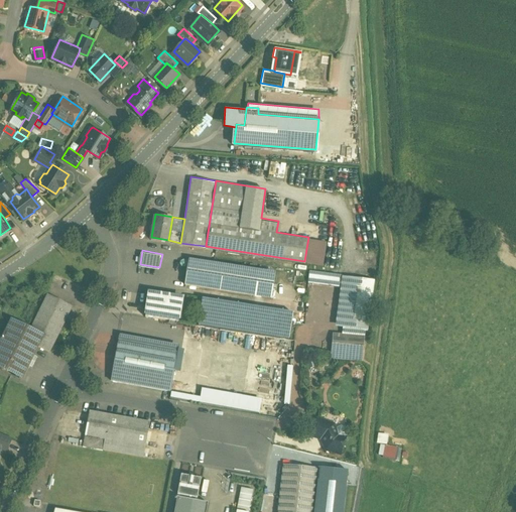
[(258,269),(188,258),(184,282),(254,293),(258,269)]
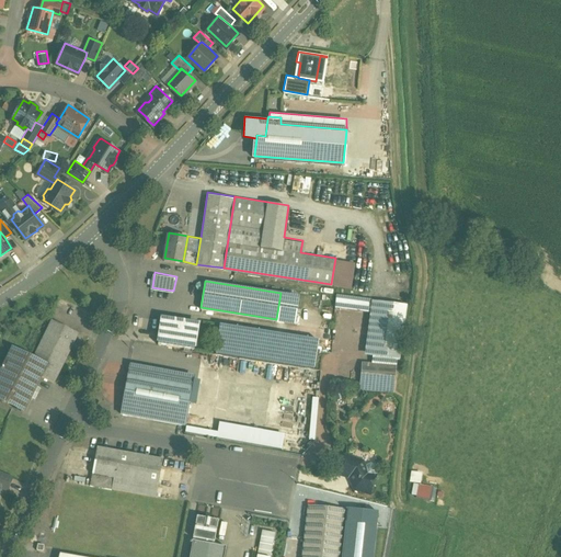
[(298,296),(281,293),(276,319),(294,321),(298,296)]
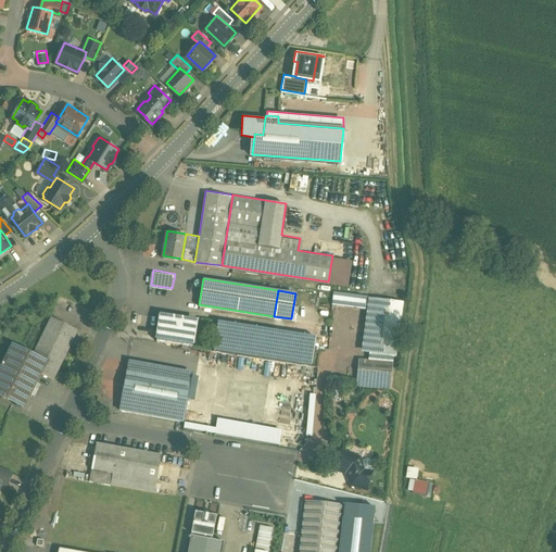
[(378,297),(332,290),(333,291),(332,301),(376,308),(377,297),(378,297)]
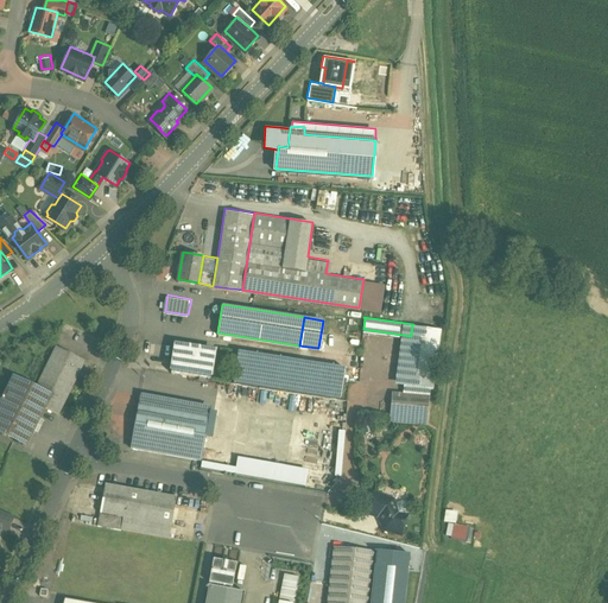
[(413,324),(412,324),(411,336),(403,391),(429,393),(430,387),(432,387),(441,329),(413,324)]
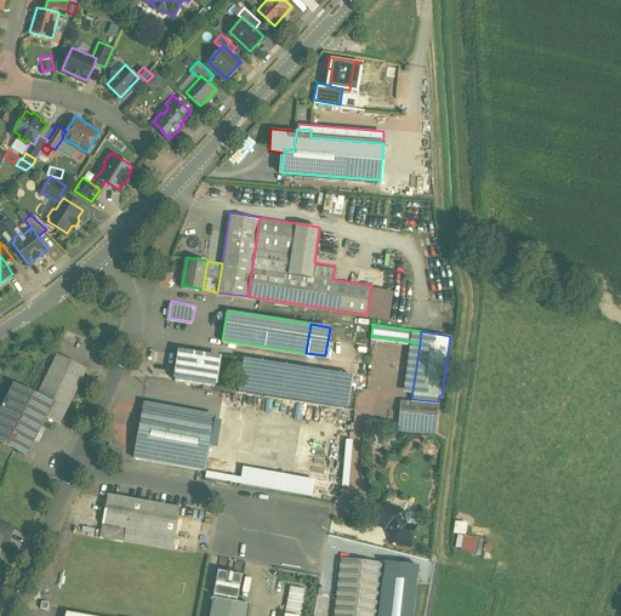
[(38,394),(32,406),(45,414),(60,420),(86,365),(58,352),(38,394)]
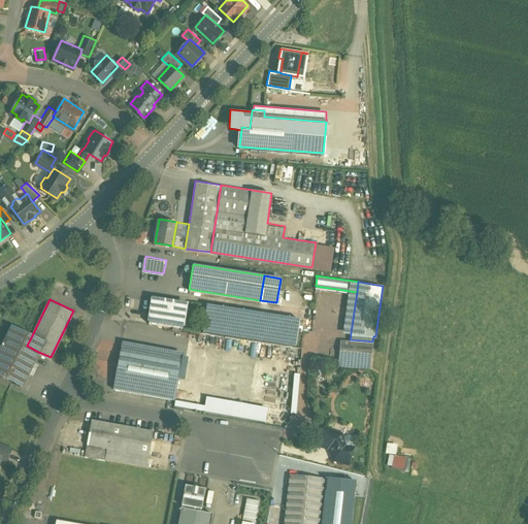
[(187,302),(165,299),(164,301),(155,300),(152,318),(150,317),(149,322),(183,327),(187,302)]
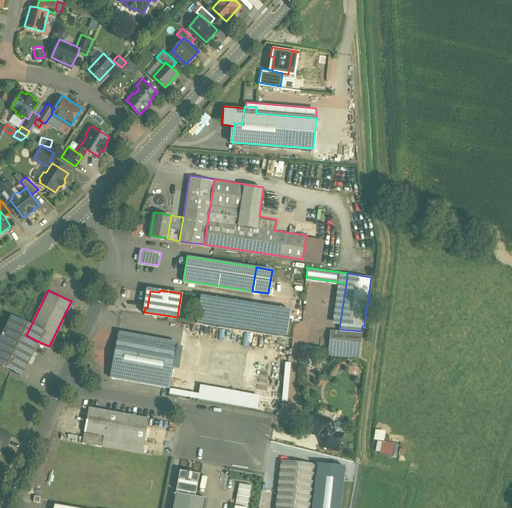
[(289,313),(201,298),(197,321),(285,335),(289,313)]
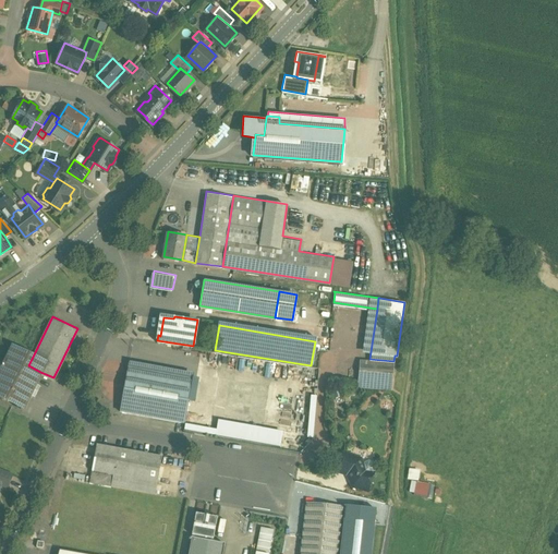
[(34,354),(13,345),(4,363),(0,371),(0,394),(23,406),(40,372),(28,365),(34,354)]
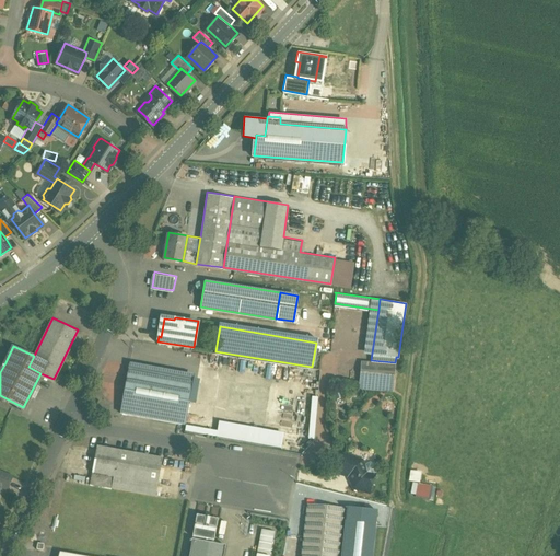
[(371,360),(362,360),(360,382),(393,384),(395,362),(371,360)]
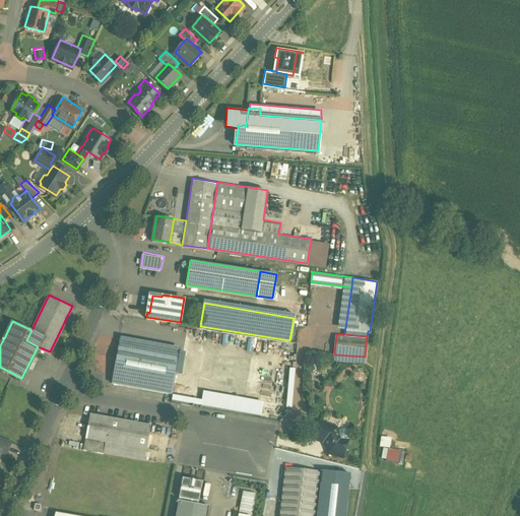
[(180,351),(119,340),(112,381),(173,392),(180,351)]
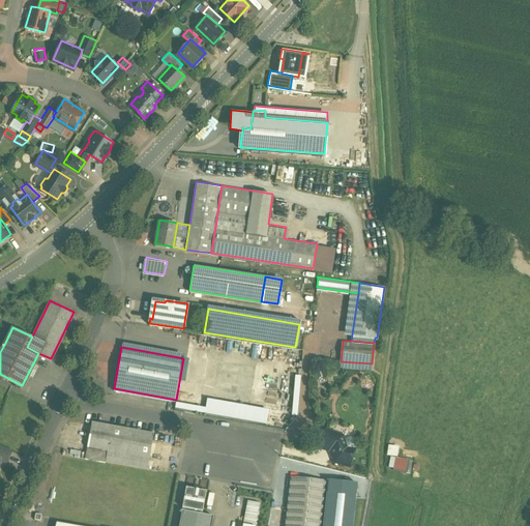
[(266,410),(224,403),(222,414),(264,422),(266,410)]
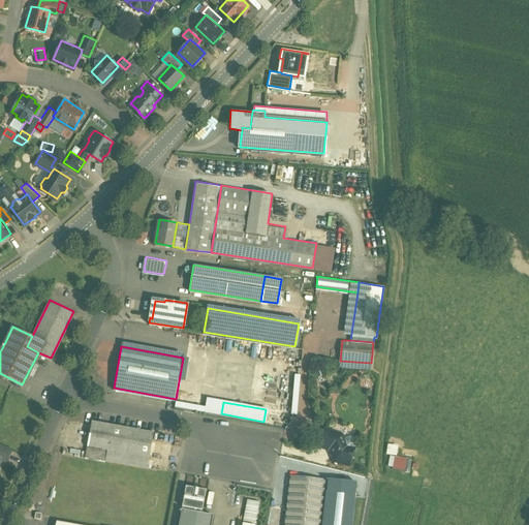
[(147,466),(154,430),(92,419),(87,444),(107,448),(105,458),(114,460),(116,460),(124,462),(147,466)]
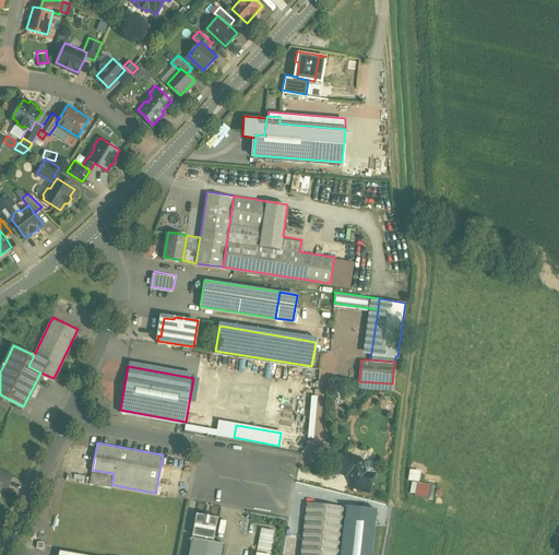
[(360,458),(343,452),(337,469),(348,473),(352,480),(352,482),(353,485),(357,486),(359,486),(366,488),(369,487),(373,474),(371,472),(372,469),(376,467),(377,463),(375,458),(370,456),(361,460),(360,458)]
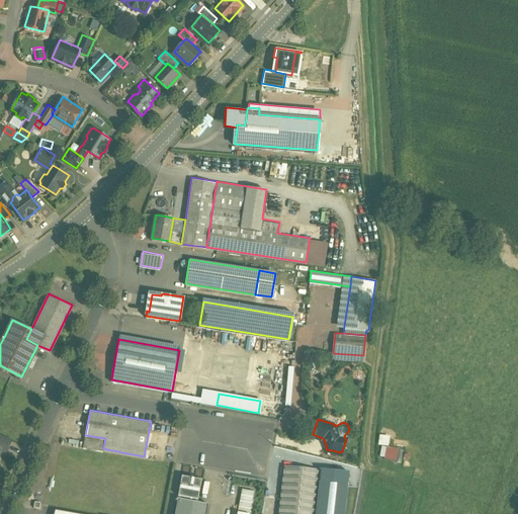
[(391,443),(392,432),(380,432),(379,442),(391,443)]
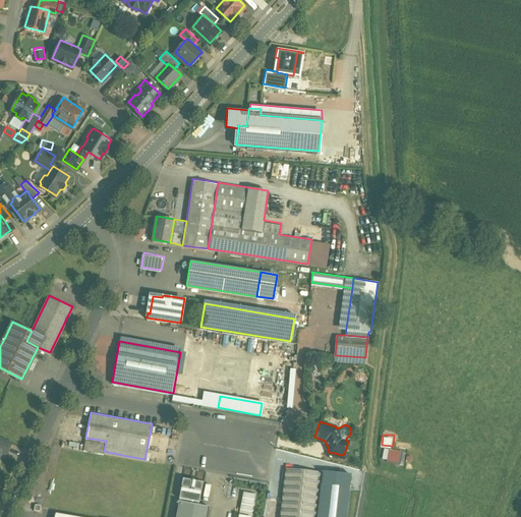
[(11,440),(0,436),(0,448),(1,449),(0,450),(7,452),(11,440)]
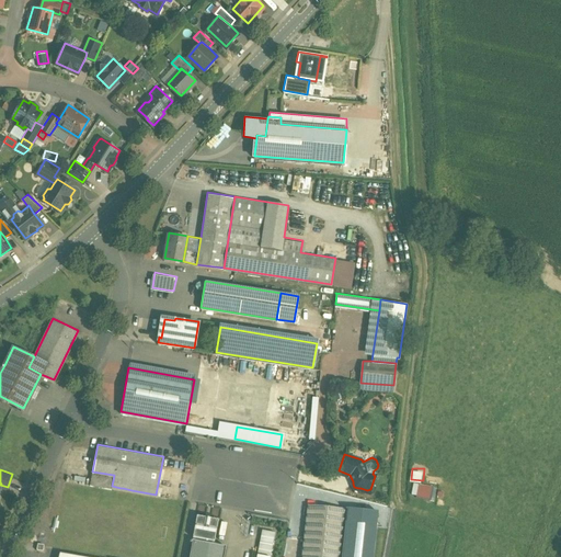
[(91,482),(112,486),(114,475),(92,472),(91,482)]
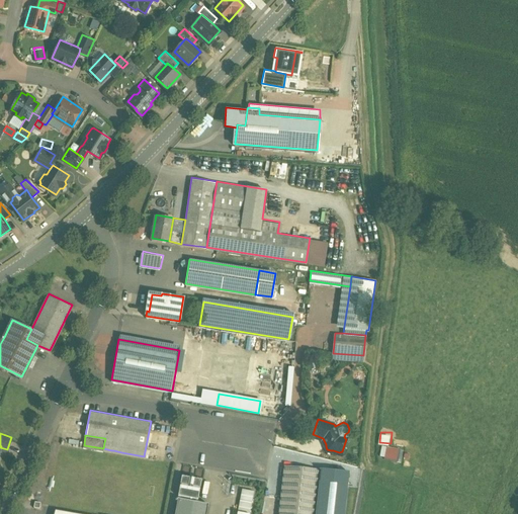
[(400,447),(386,444),(384,456),(398,459),(400,447)]
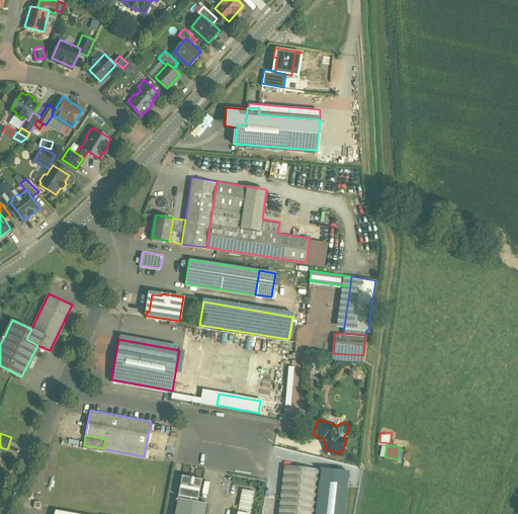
[(341,470),(284,463),(278,513),(315,513),(316,510),(336,512),(341,470)]
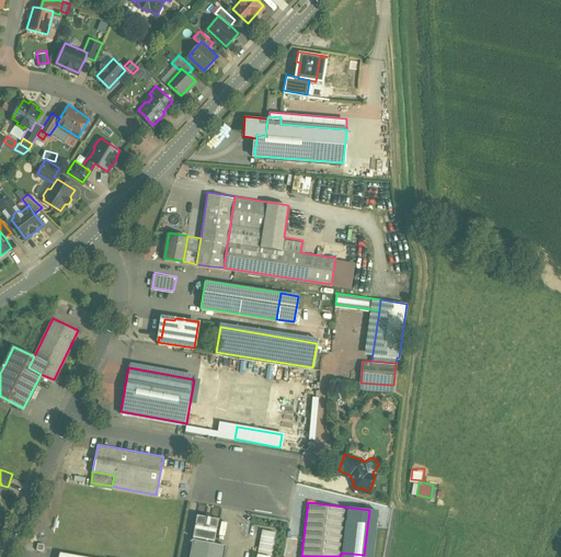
[(218,519),(197,514),(193,535),(195,536),(213,540),(215,540),(218,519)]
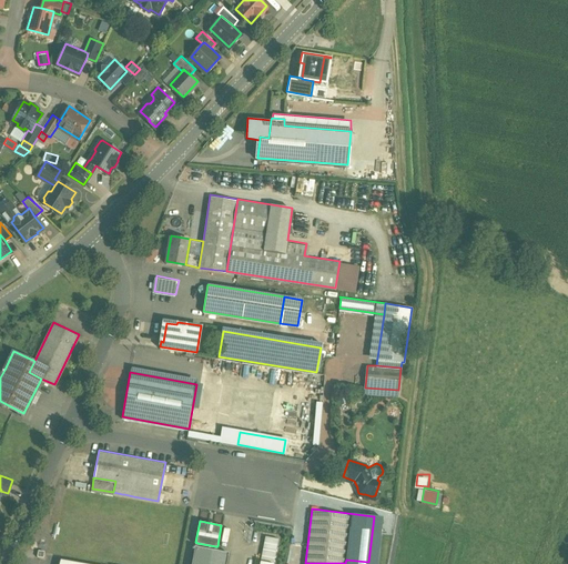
[(265,534),(261,563),(276,563),(281,536),(265,534)]
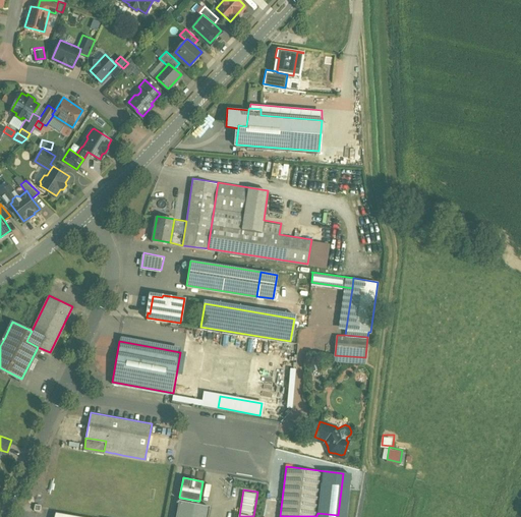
[(197,501),(181,498),(181,500),(179,500),(178,502),(175,516),(207,516),(210,507),(210,506),(196,503),(197,501)]
